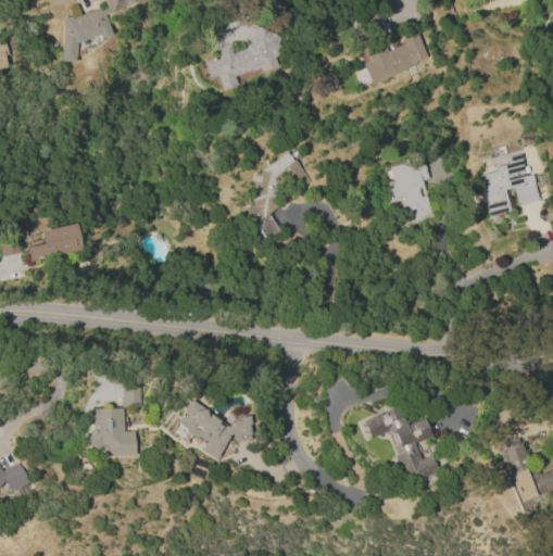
[(62,61),(87,62),(88,40),(93,39),(102,39),(112,36),(113,17),(143,7),(143,0),(104,0),(108,5),(76,16),(65,16),(62,61)]
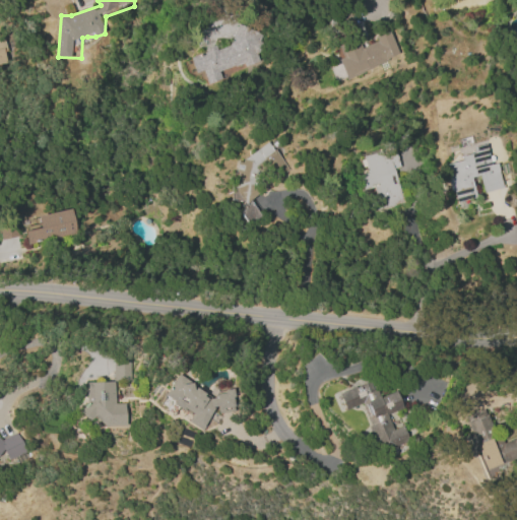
[(192,56),(197,72),(205,70),(210,84),(224,79),(222,71),(250,62),(254,64),(262,61),(260,54),(267,34),(239,24),(233,45),(218,49),(217,45),(208,48),(206,52),(192,56)]
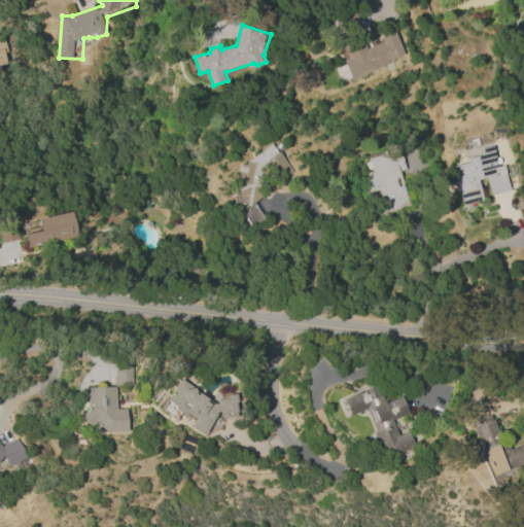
[(353,79),(408,57),(396,30),(382,36),(384,41),(368,48),(363,39),(345,47),(349,58),(345,60),(353,79)]
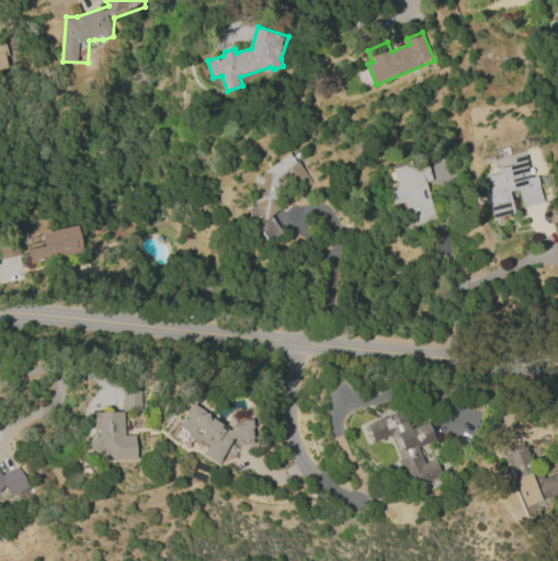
[(0,69),(10,68),(6,41),(0,41),(0,69)]
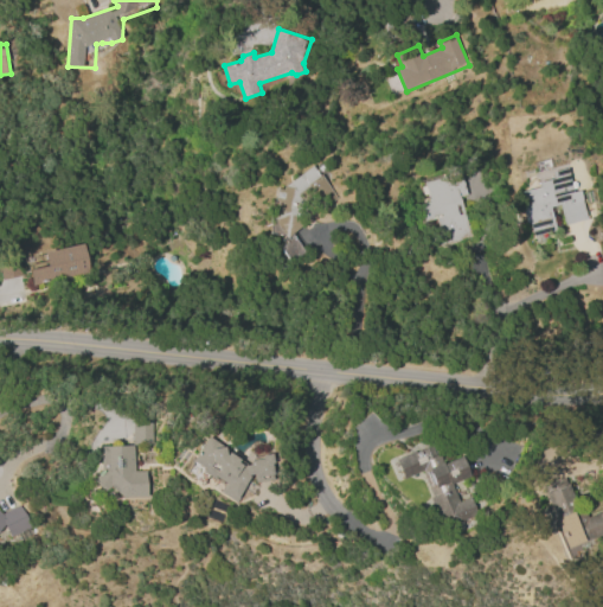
[(307,197),(331,206),(340,199),(314,165),(277,190),(275,199),(282,203),(278,211),(277,212),(270,232),(286,238),(282,248),(292,260),(306,250),(293,232),(307,197)]
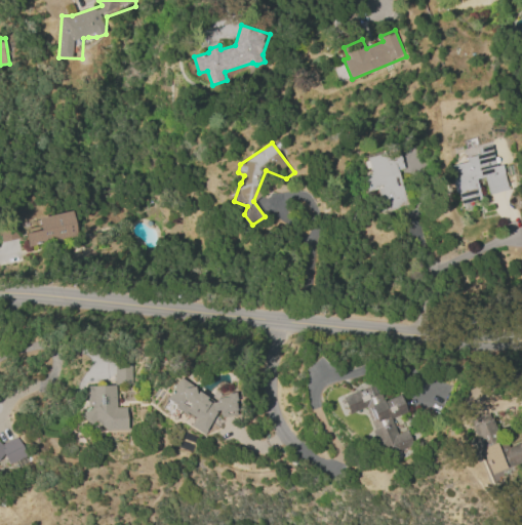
[(510,190),(505,164),(496,166),(492,145),(478,148),(479,155),(467,157),(468,162),(451,165),(459,204),(481,199),(477,178),(486,176),(489,194),(510,190)]
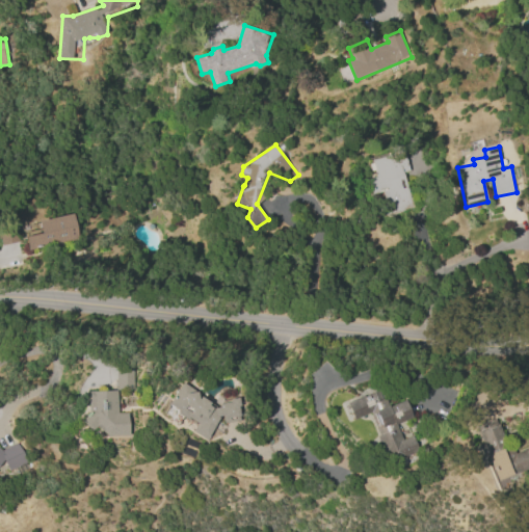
[(373,160),(378,176),(368,179),(373,193),(384,191),(390,214),(415,207),(405,171),(412,170),(405,151),(373,160)]
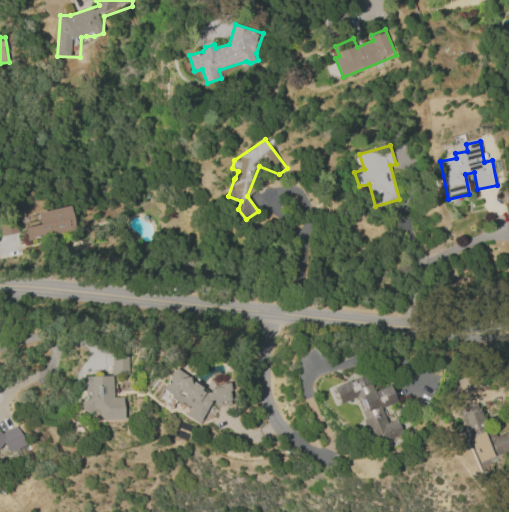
[(38,212),(40,224),(26,227),(28,241),(77,231),(72,205),(38,212)]
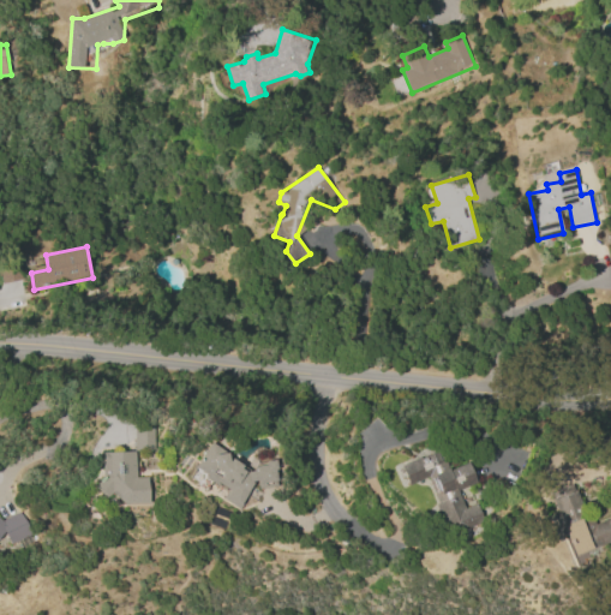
[(157,451),(157,422),(137,423),(137,451),(157,451)]
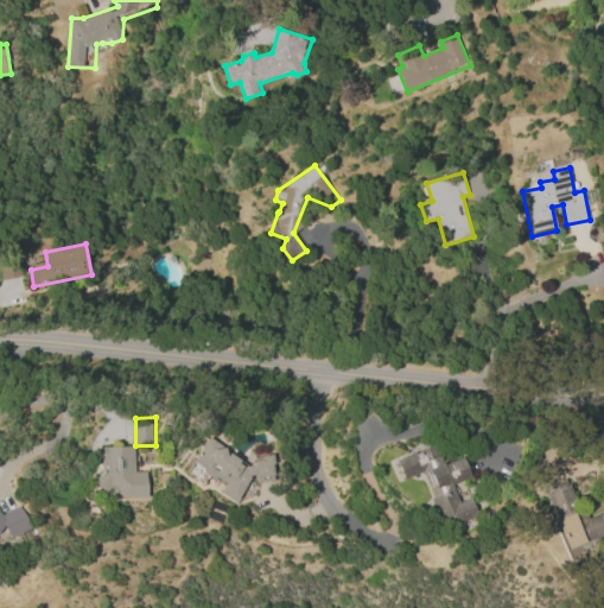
[(237,502),(253,476),(261,481),(265,476),(277,475),(274,456),(253,458),(250,463),(208,438),(192,464),(217,479),(218,479),(227,483),(222,494),(237,502)]
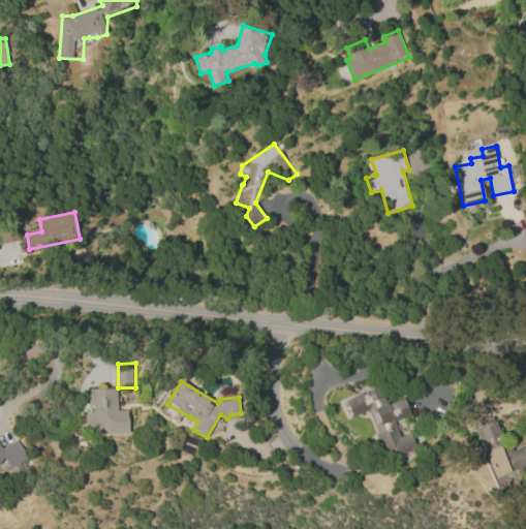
[(345,400),(351,416),(369,410),(387,460),(416,448),(411,433),(402,437),(396,421),(411,415),(404,397),(385,404),(379,386),(345,400)]
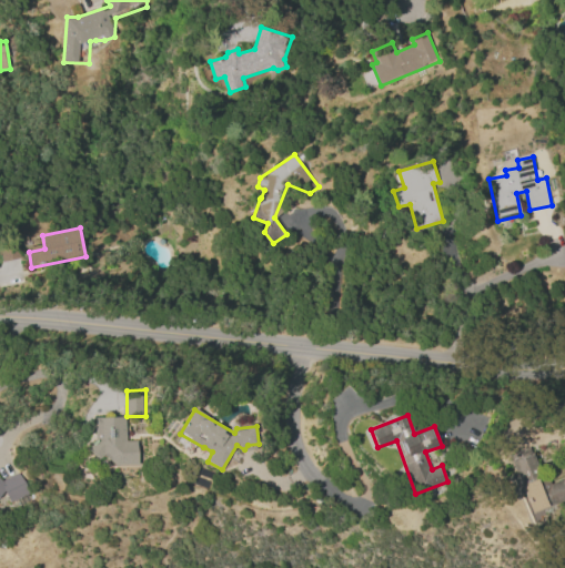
[(94,417),(96,455),(112,455),(112,465),(140,464),(139,440),(128,440),(128,416),(94,417)]
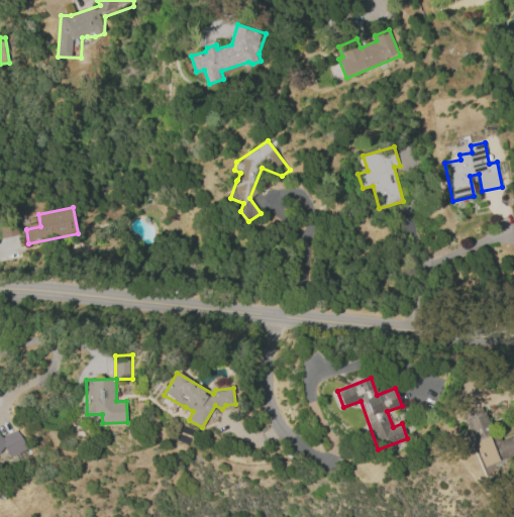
[(513,435),(502,440),(498,431),(493,433),(484,407),(464,414),(470,430),(465,432),(472,451),(478,449),(486,473),(513,461),(513,435)]
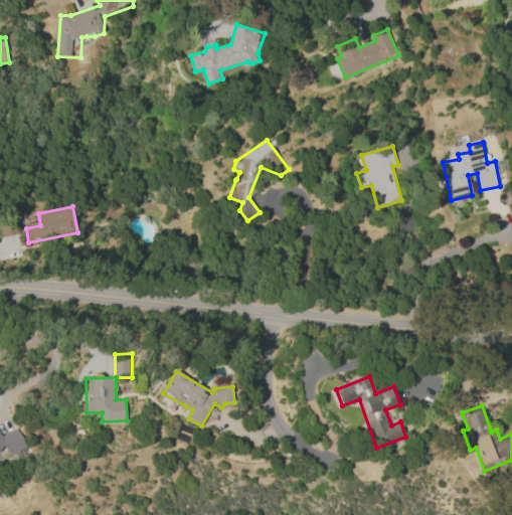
[(0,450),(4,447),(12,457),(26,444),(13,430),(5,437),(0,431),(0,450)]
